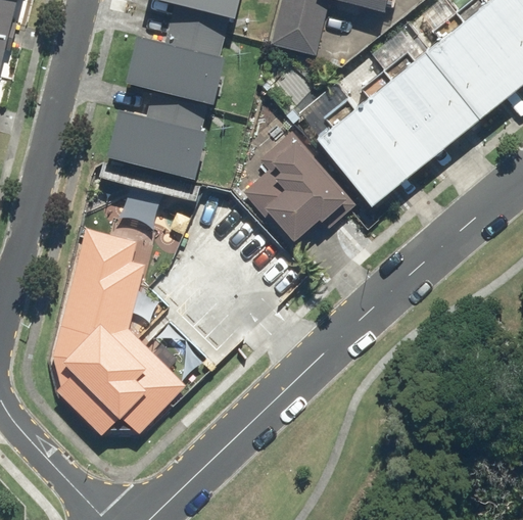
[(0,0),(0,34),(7,36),(14,0),(0,0)]
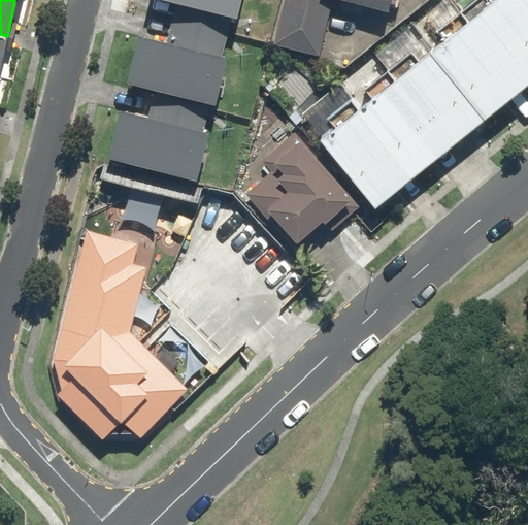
[(146,0),(144,11),(167,17),(171,3),(235,19),(239,0),(146,0)]
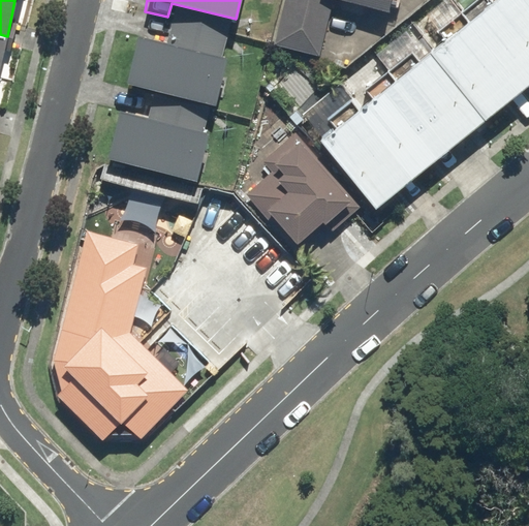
[(286,0),(275,47),(319,58),(334,0),(338,0),(386,12),(390,0),(286,0)]
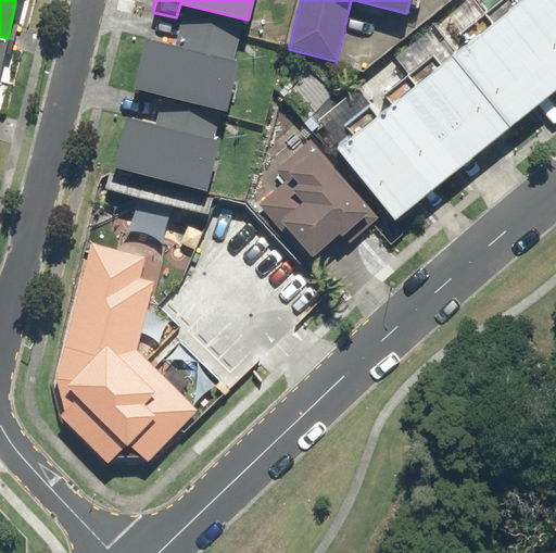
[(555,0),(471,0),(317,124),(393,220),(555,89),(555,0)]
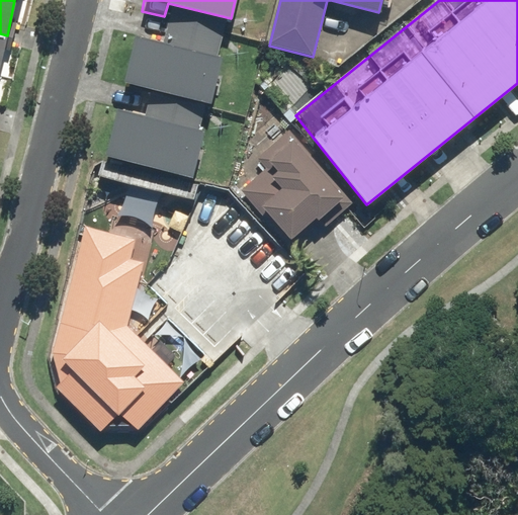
[(225,26),(170,13),(163,41),(136,34),(123,82),(211,104),(224,57),(218,55),(225,26)]
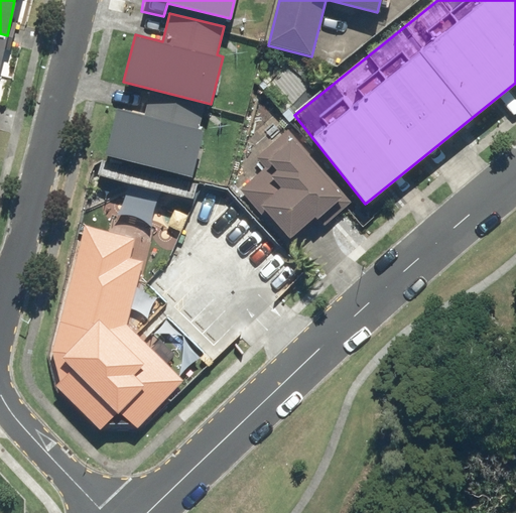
[(194,175),(204,130),(199,129),(204,109),(150,97),(146,117),(116,110),(106,156),(194,175)]
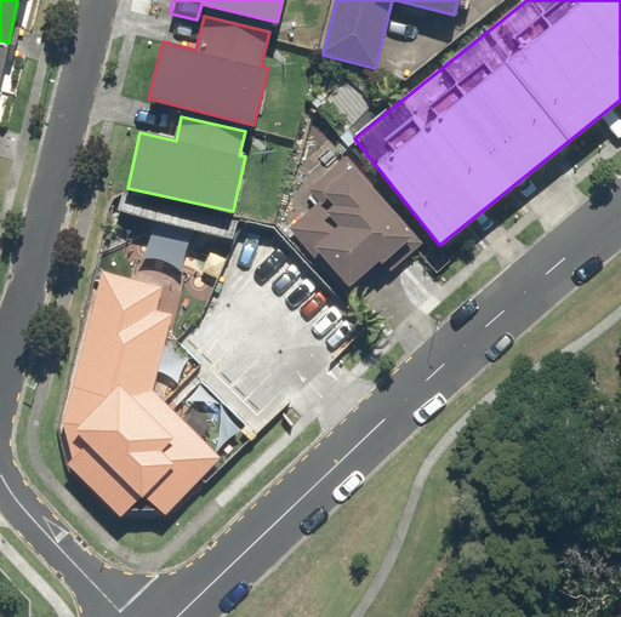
[(412,238),(351,169),(334,183),(326,176),(309,192),(320,204),(288,233),(346,298),(360,285),(355,280),(377,261),(381,266),(412,238)]
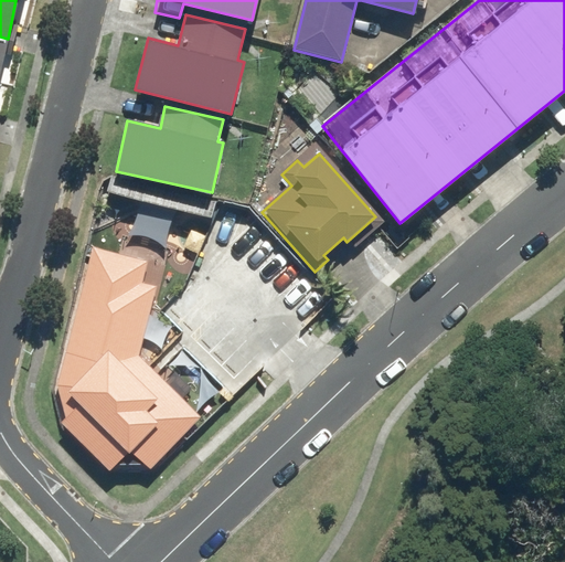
[(148,264),(95,250),(57,386),(66,417),(62,423),(110,472),(130,451),(151,470),(202,419),(139,357),(158,287),(153,286),(157,273),(147,269),(148,264)]
